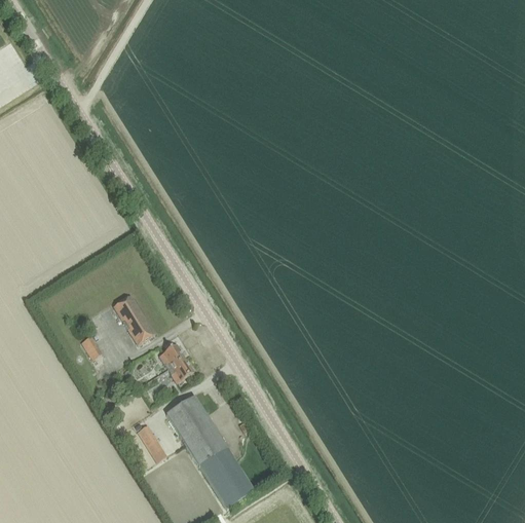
[(132,295),(114,305),(137,344),(155,334),(132,295)]
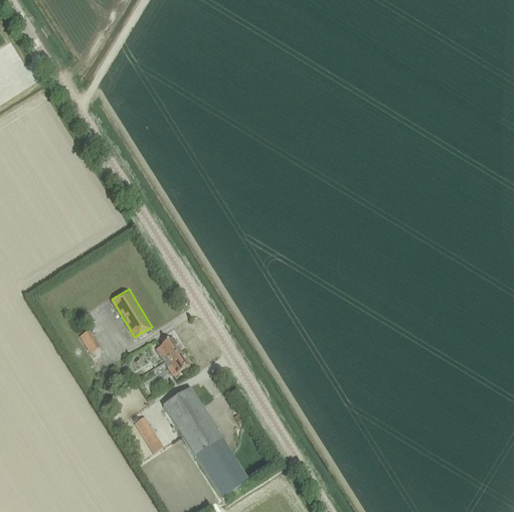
[(89,328),(79,333),(90,350),(99,345),(89,328)]
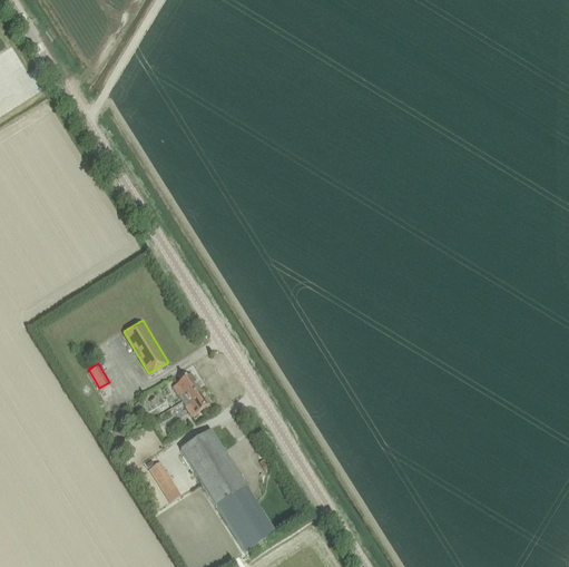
[(182,400),(199,389),(190,374),(173,385),(182,400)]
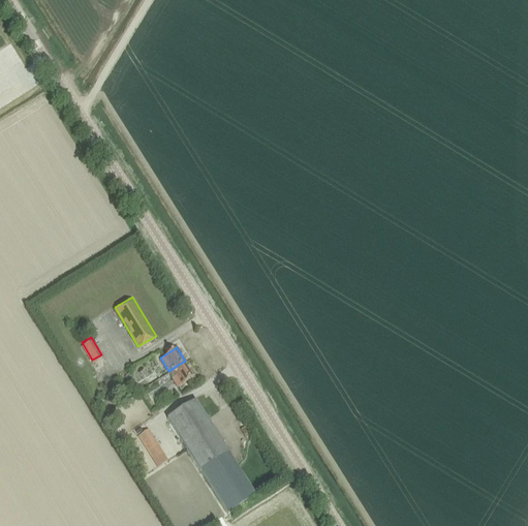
[(168,371),(172,376),(177,385),(194,375),(185,361),(168,371)]
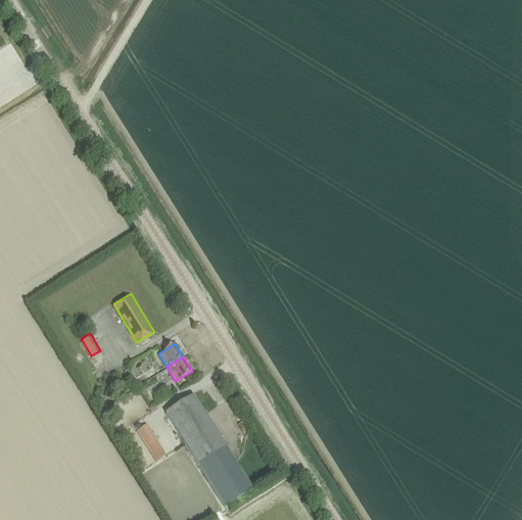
[(192,394),(164,411),(223,508),(251,490),(192,394)]
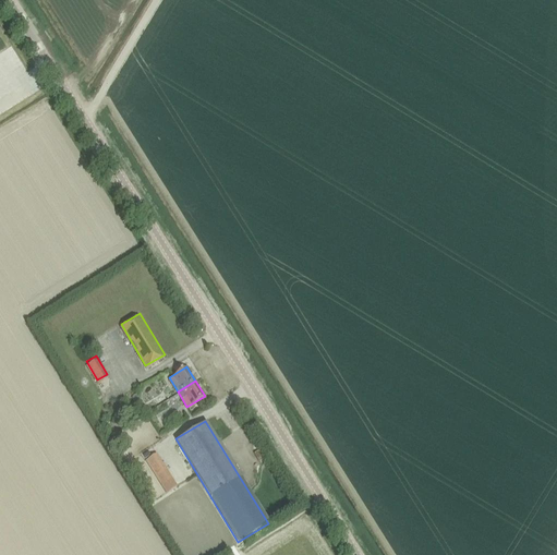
[(165,491),(174,484),(155,451),(145,457),(165,491)]
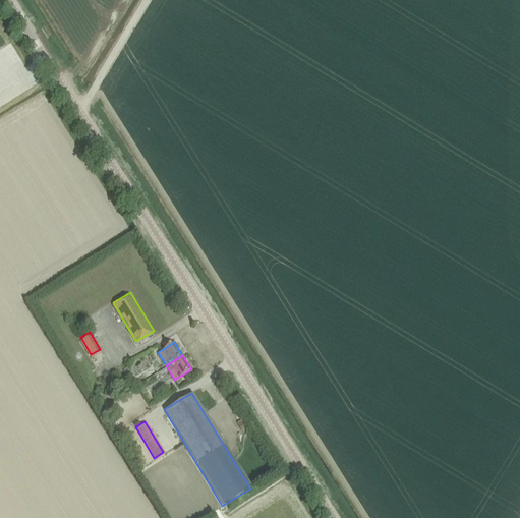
All buildings are outlined.
